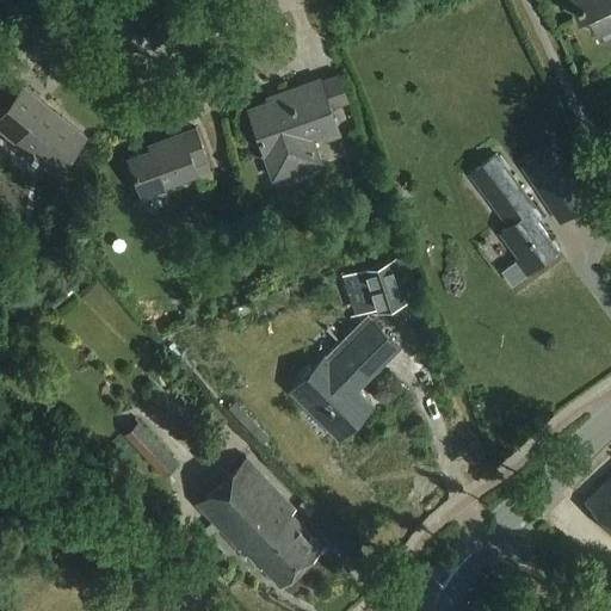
[(610,0),(572,0),(581,20),(591,17),(599,36),(610,31),(610,0)]
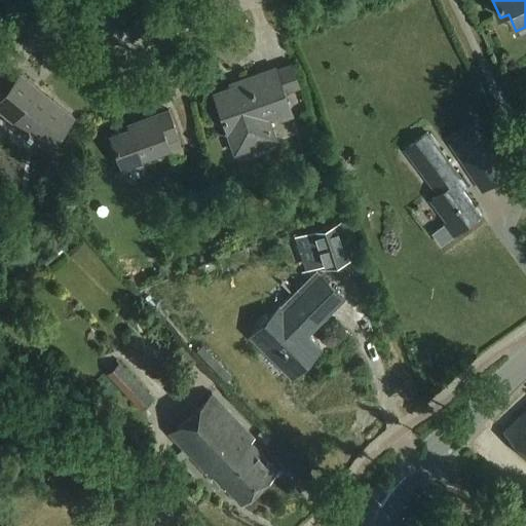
[(300,87),(292,64),(276,69),(275,68),(240,81),(241,85),(215,95),(236,154),(276,139),(269,119),(275,116),(278,122),(294,117),(285,94),(300,87)]
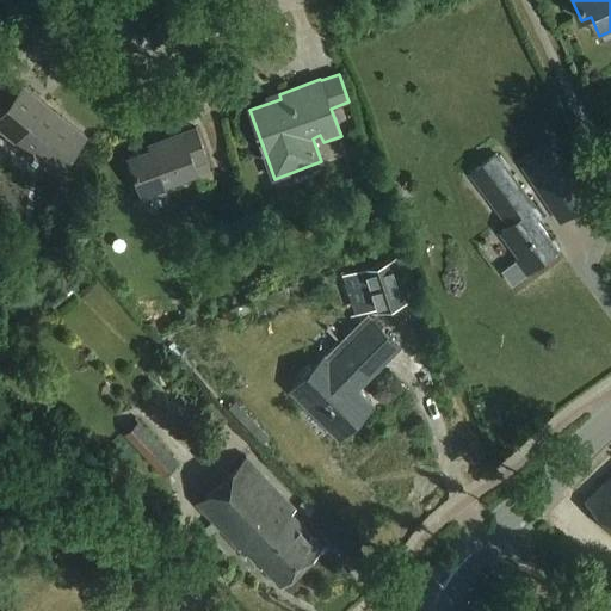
[(85,137),(23,87),(8,105),(0,98),(0,130),(55,174),(85,137)]
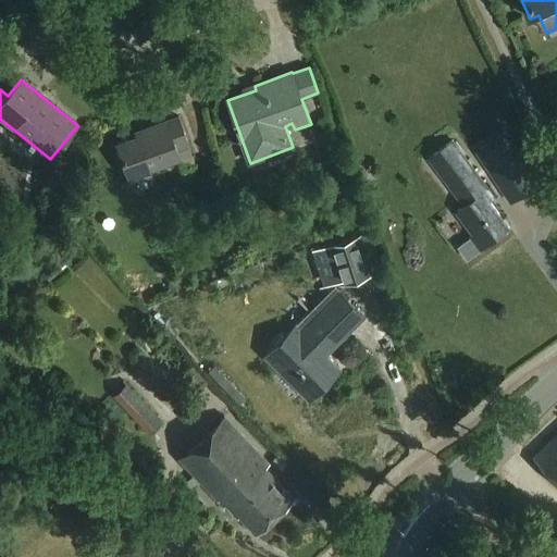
[(189,147),(178,118),(136,133),(137,137),(116,145),(131,183),(151,175),(149,170),(180,159),(176,151),(189,147)]
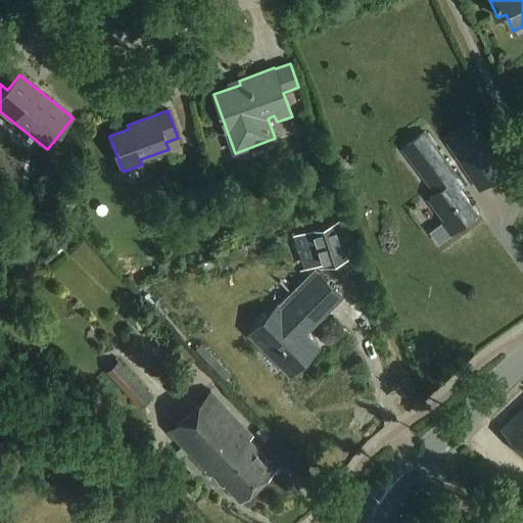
[(480,189),(508,171),(476,125),(449,142),(480,189)]
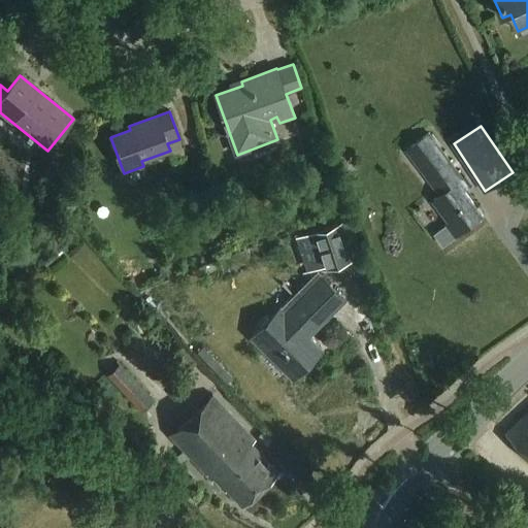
[(443,246),(456,237),(484,217),(465,192),(471,187),(465,178),(462,179),(429,135),(408,150),(442,195),(434,200),(449,221),(433,233),(443,246)]
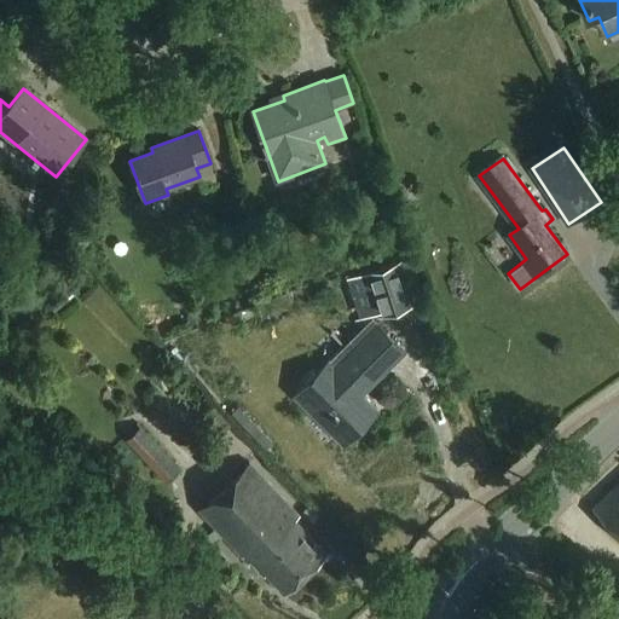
[(22,239),(19,255),(39,258),(41,242),(22,239)]
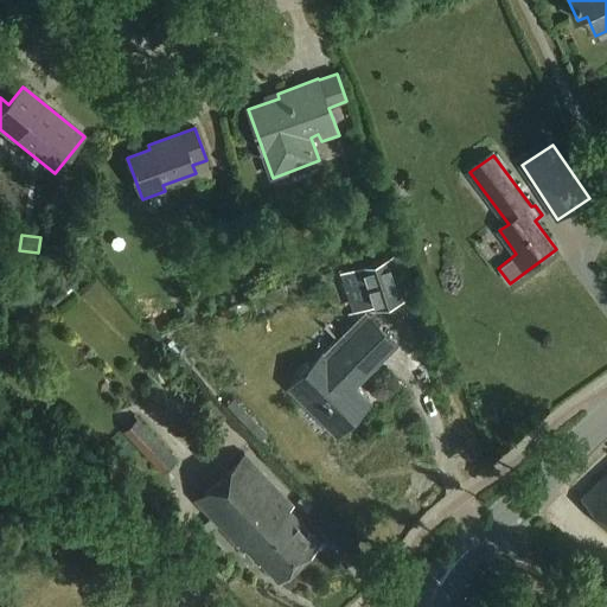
[(394,257),(356,269),(369,312),(407,300),(394,257)]
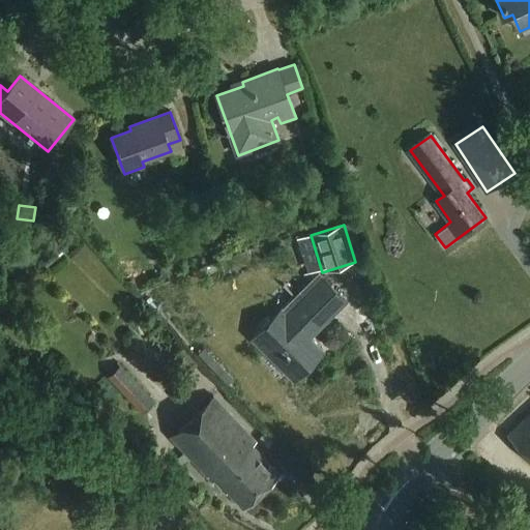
[(164,282),(173,277),(170,268),(160,271),(164,282)]
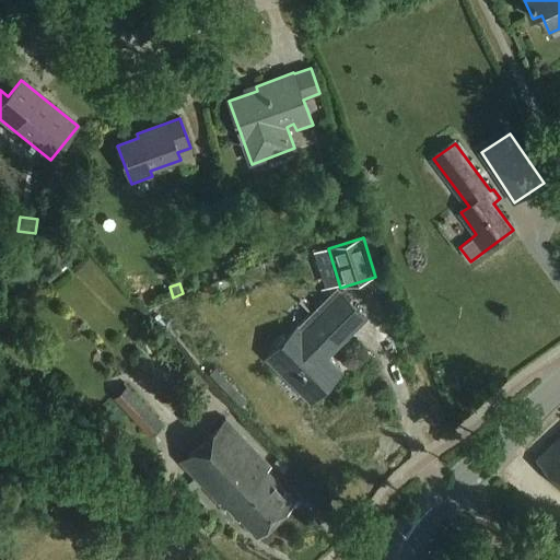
[(300,329),(268,360),(311,403),(341,371),(328,358),(366,321),(341,295),(338,291),(300,329)]
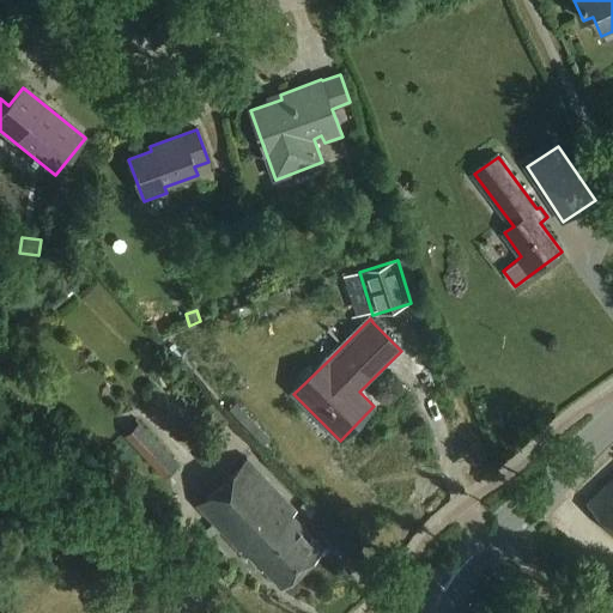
[(164,479),(177,466),(135,423),(122,436),(164,479)]
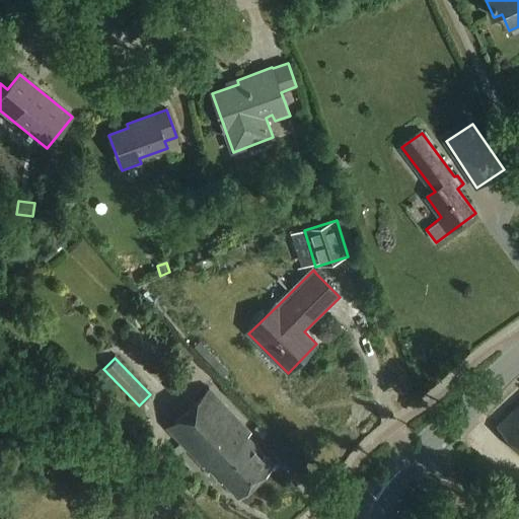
[(241,457),(261,476),(273,464),(247,437),(250,434),(209,389),(196,401),(233,442),(226,449),(237,461),(241,457)]
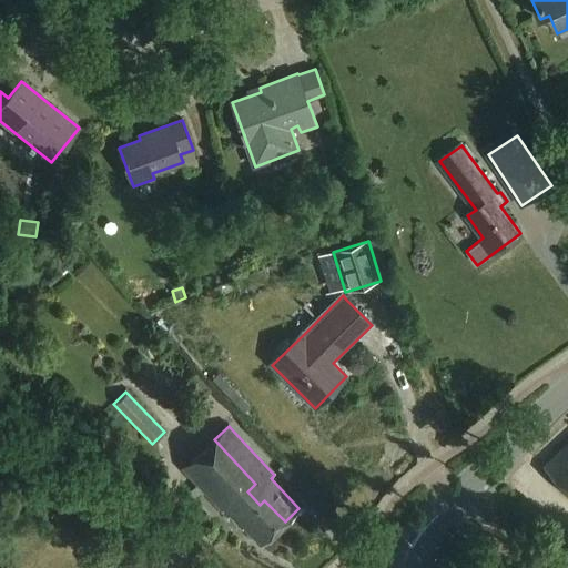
[(261,545),(285,521),(264,500),(260,505),(247,492),(255,484),(214,439),(182,469),(229,518),(230,517),(242,529),(244,527),(261,545)]
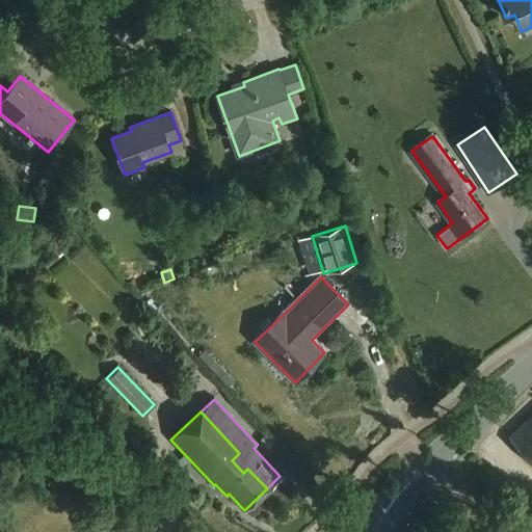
[(531,416),(509,437),(531,461),(531,416)]
